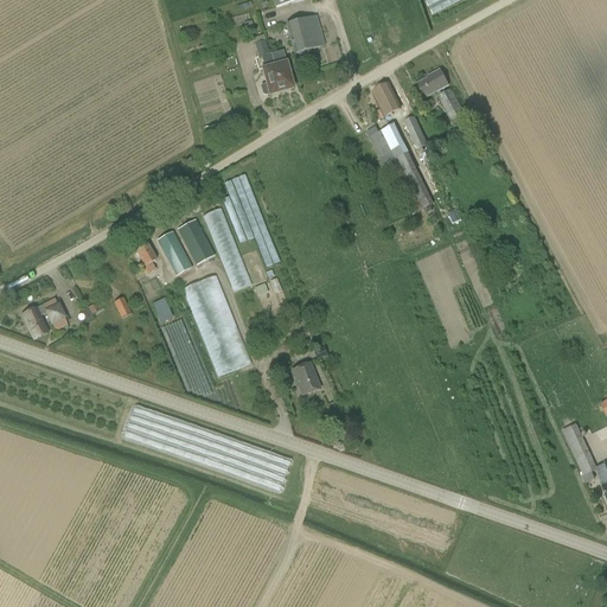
[(293,56),(325,46),(317,17),(285,25),(293,56)]
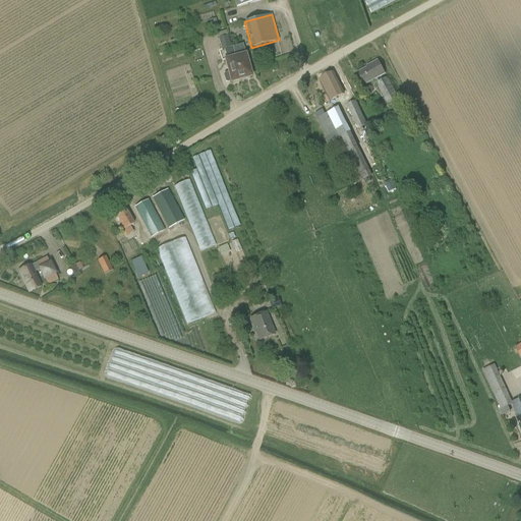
[(313,34),(319,43),(328,39),(323,30),(313,34)]
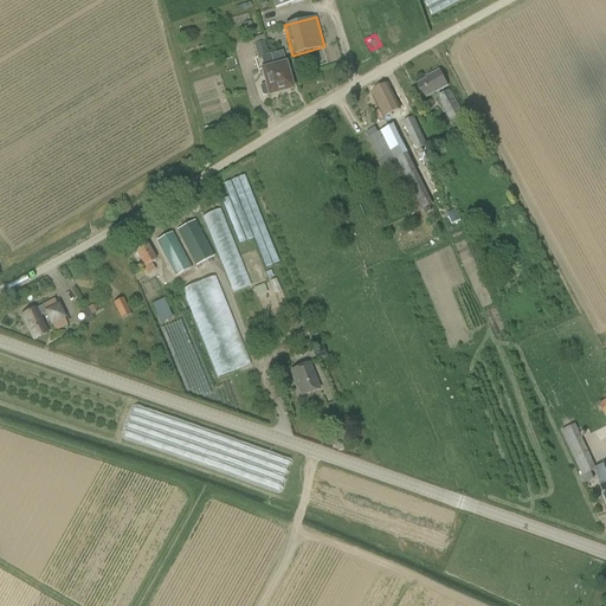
[(265,84),(262,85),(260,88),(262,95),(264,96),(268,95),(268,96),(292,90),(285,63),(282,52),(268,56),(264,42),(253,45),(257,59),(259,58),(263,69),(260,70),(265,84)]
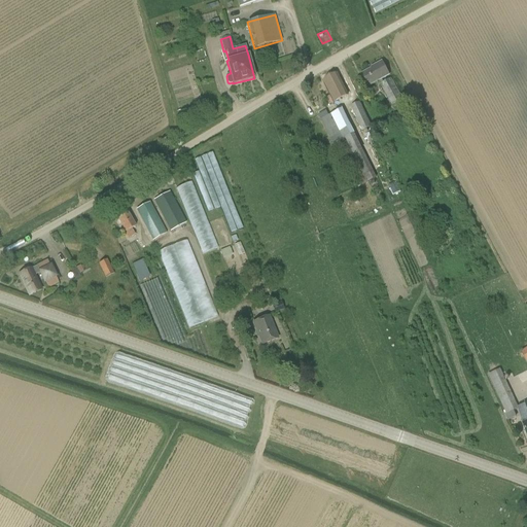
[(381,62),(373,66),(373,67),(359,75),(366,88),(389,75),(384,66),(381,62)]
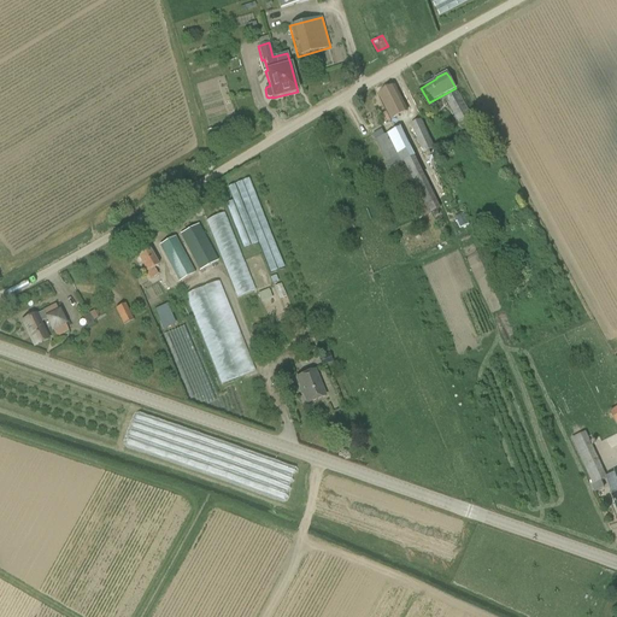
[(387,113),(381,116),(385,123),(389,119),(391,121),(406,112),(394,87),(377,95),(386,112),(387,113)]
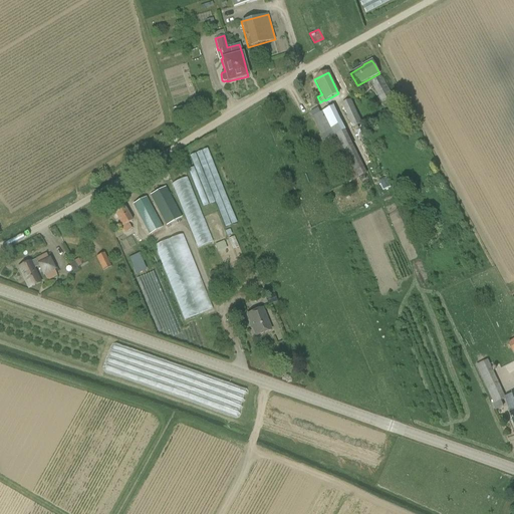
[(380,76),(369,82),(380,102),(392,96),(380,76)]
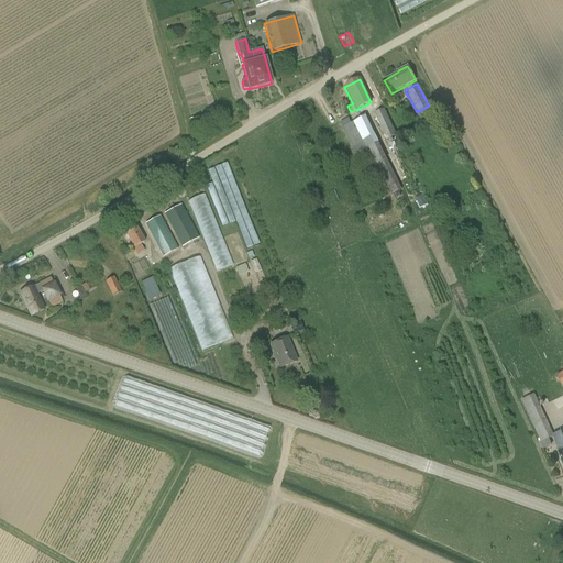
[(386,141),(396,136),(384,109),(373,114),(386,141)]
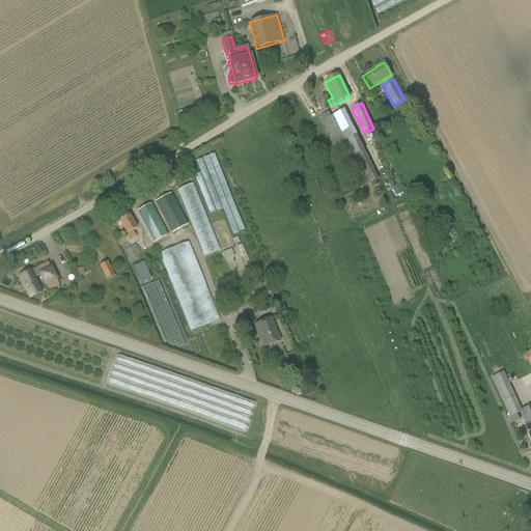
[(355,156),(364,150),(343,109),(330,116),(328,112),(319,116),(320,116),(334,145),(346,140),(355,156)]
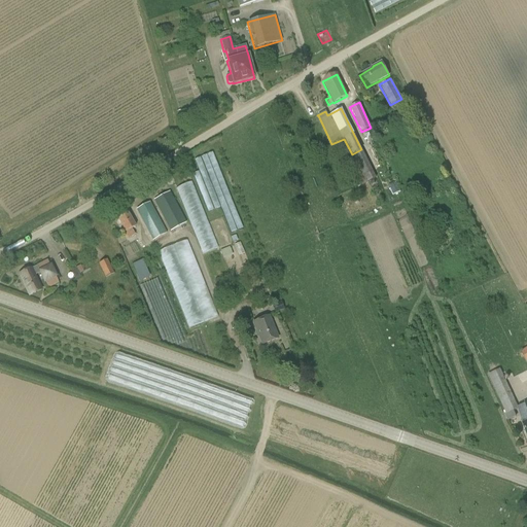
[(366,140),(375,137),(373,132),(364,136),(366,140)]
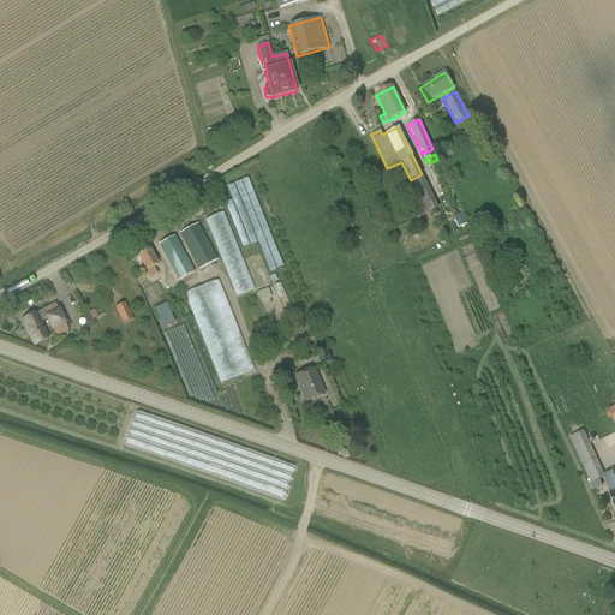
[(500,222),(494,210),(482,218),(487,228),(500,222)]
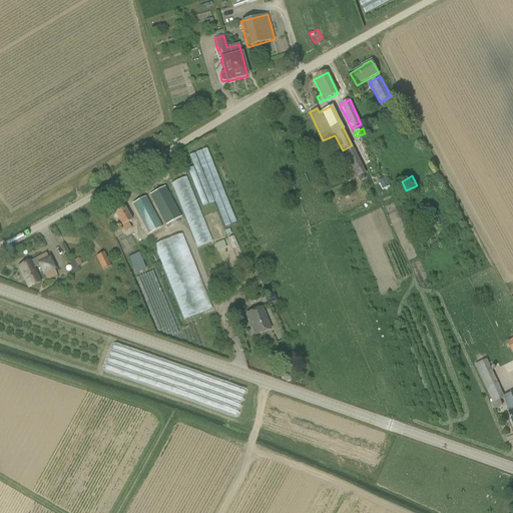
[(210,240),(187,176),(172,181),(195,246),(210,240)]
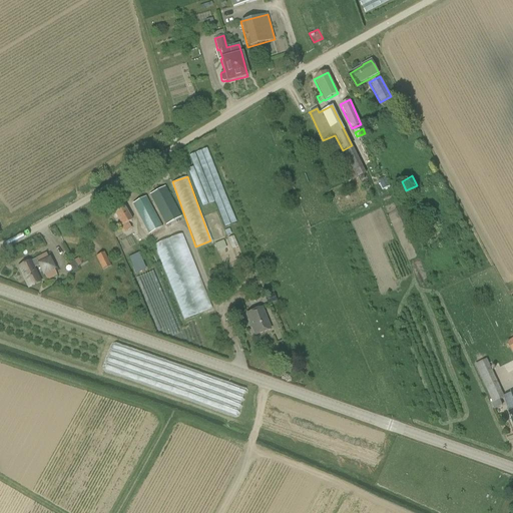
[(180,217),(164,186),(148,195),(165,225),(180,217)]
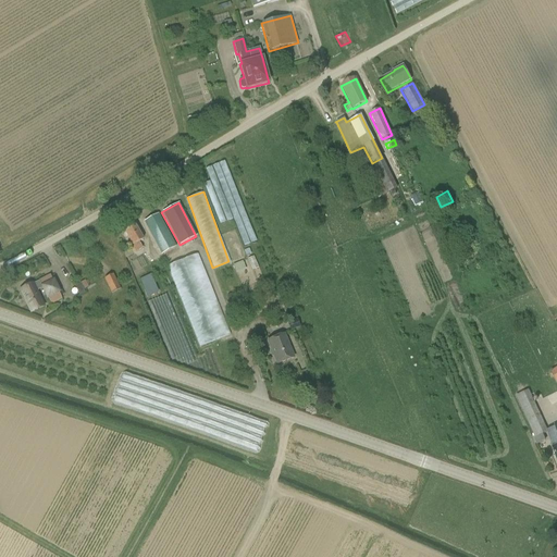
[(161,255),(175,247),(157,214),(144,222),(161,255)]
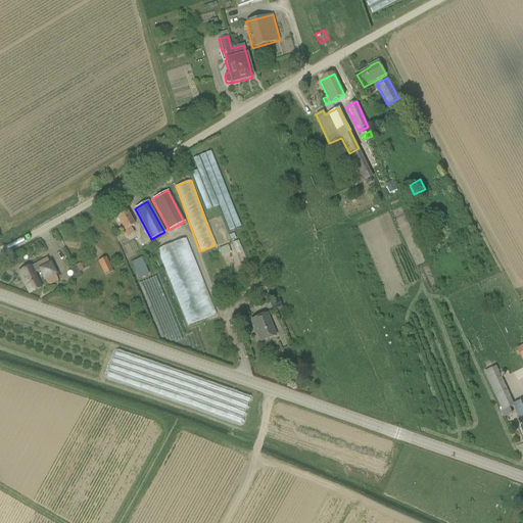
[(134,226),(126,210),(115,217),(124,231),(125,231),(128,237),(133,234),(134,233),(130,228),(134,226)]
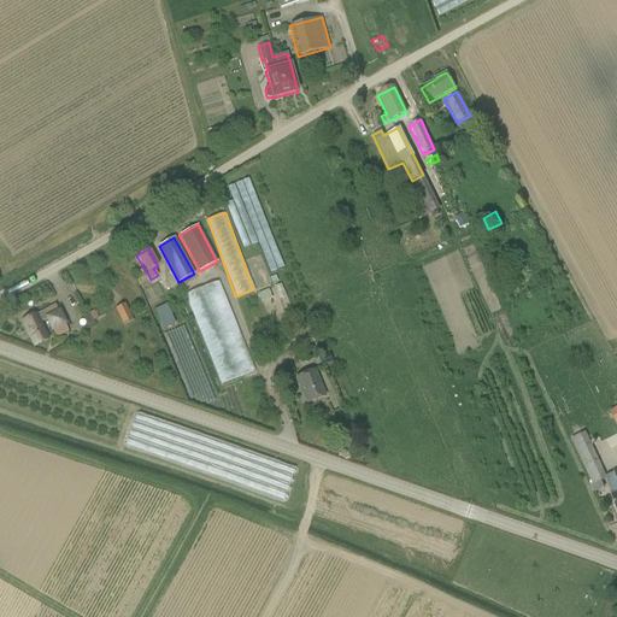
[(188,291),(217,383),(253,372),(223,280),(188,291)]
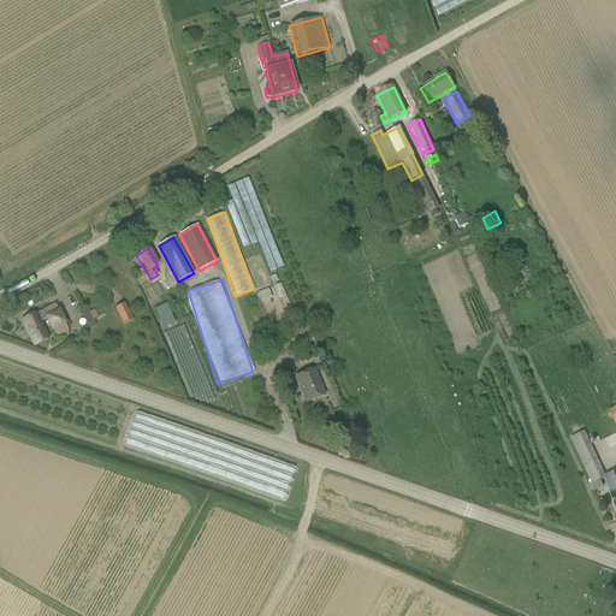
[(260,300),(271,297),(270,290),(259,291),(260,300)]
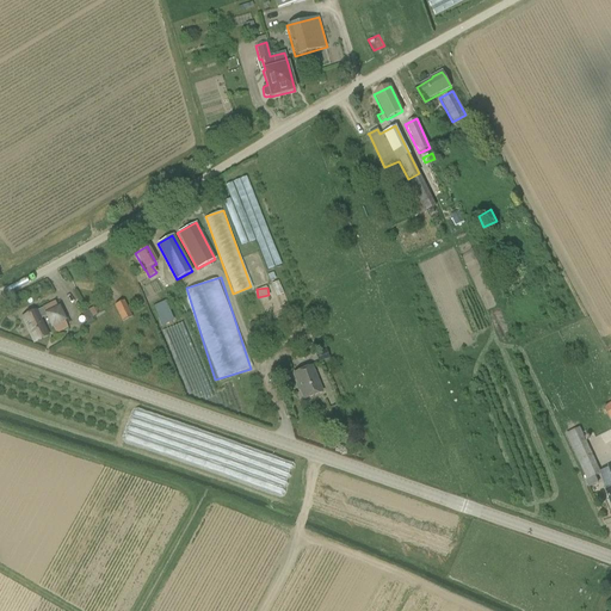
[(54,302),(20,318),(32,344),(48,337),(39,320),(45,316),(55,334),(67,328),(54,302)]
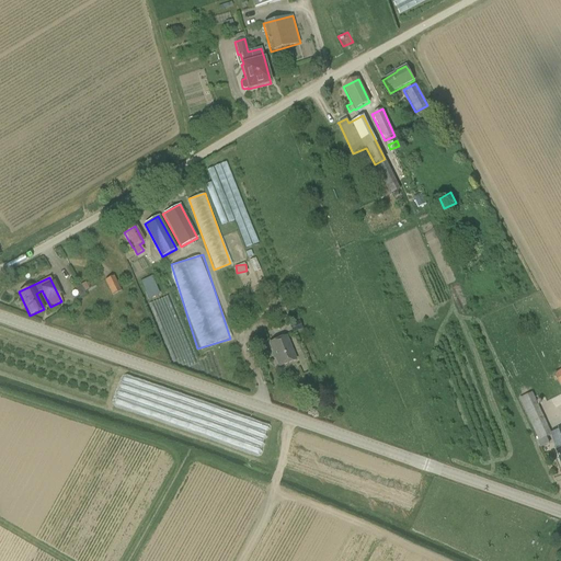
[(121,292),(114,277),(105,282),(112,296),(121,292)]
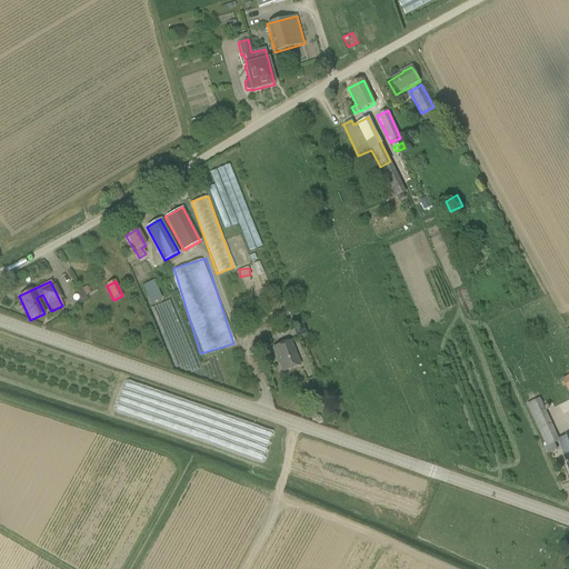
[(155,281),(143,286),(149,301),(160,297),(155,281)]
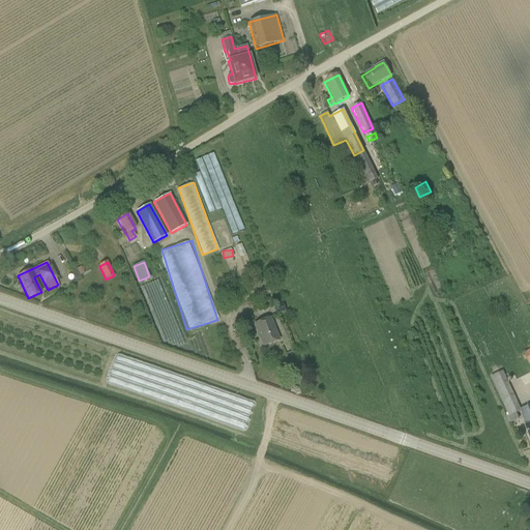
[(149,307),(167,301),(159,280),(142,286),(149,307)]
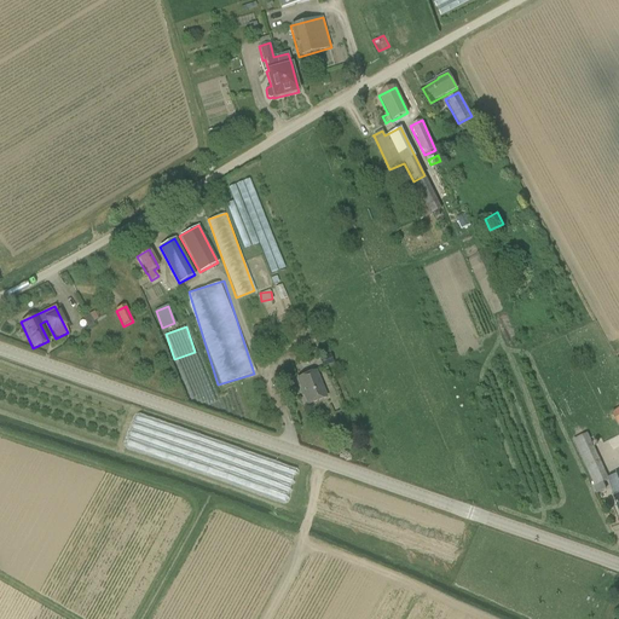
[(324,368),(334,364),(330,357),(320,360),(324,368)]
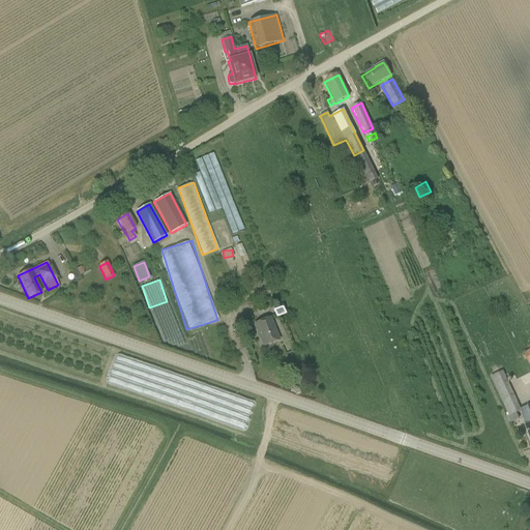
[(270,318),(254,325),(263,347),(278,341),(270,318)]
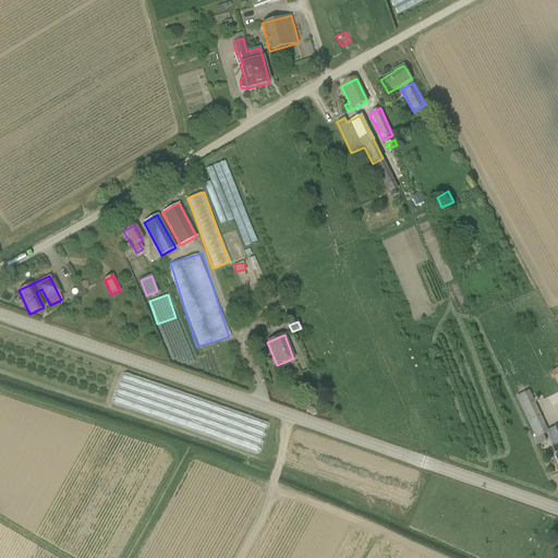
[(529,390),(516,397),(534,437),(538,445),(550,439),(554,449),(553,449),(557,462),(557,427),(548,432),(533,400),(529,390)]
